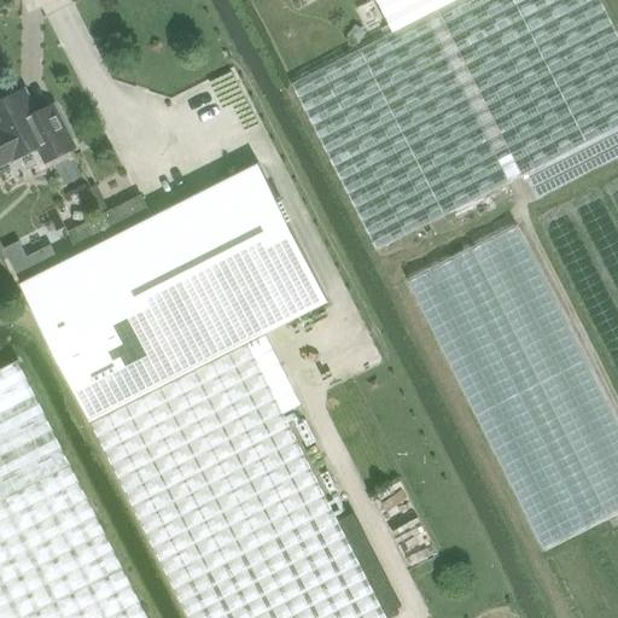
[(617,36),(599,0),(458,0),(394,33),(291,86),(377,251),(617,127),(617,36)]
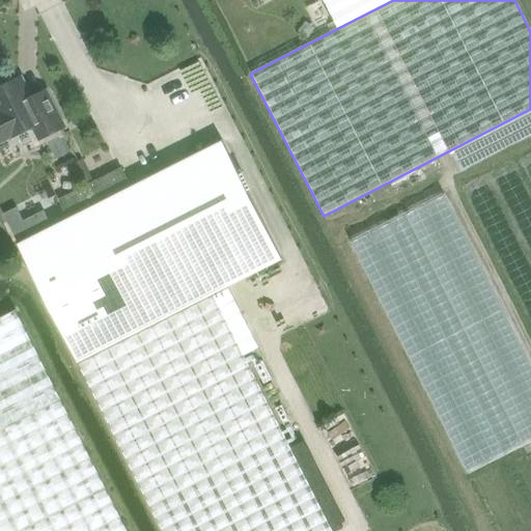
[(324,0),(338,28),(393,0),(324,0)]
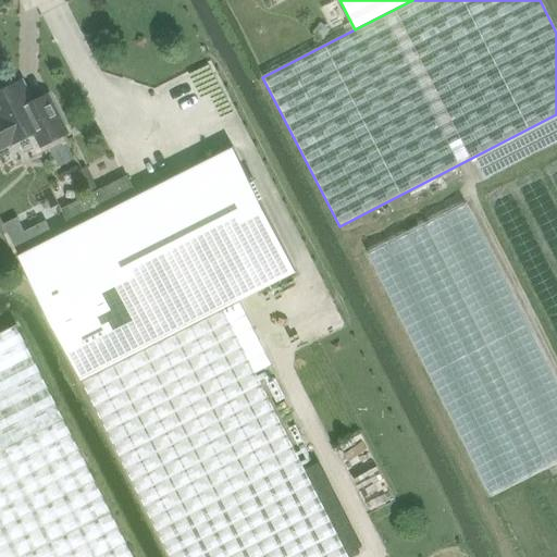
[(48,143),(67,133),(46,88),(29,97),(22,81),(0,91),(0,115),(0,116),(0,147),(13,140),(14,143),(41,128),(48,143)]
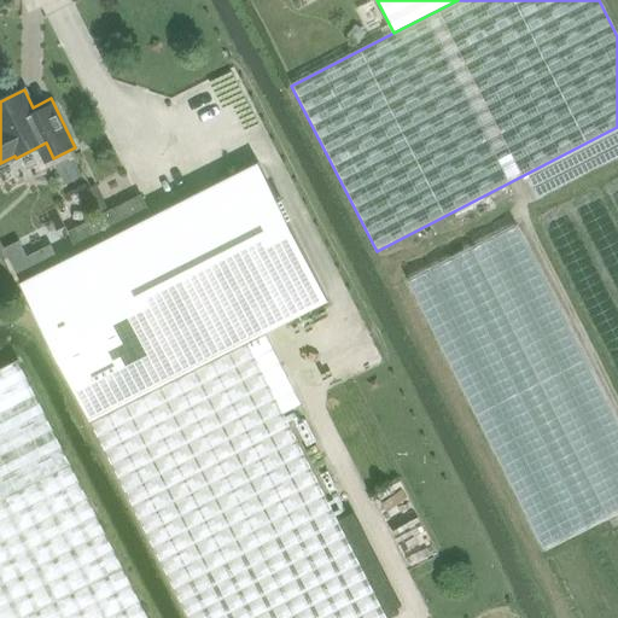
[(92,420),(266,332),(328,301),(260,162),(152,216),(141,194),(69,232),(80,252),(58,263),(33,277),(22,281),(92,420)]
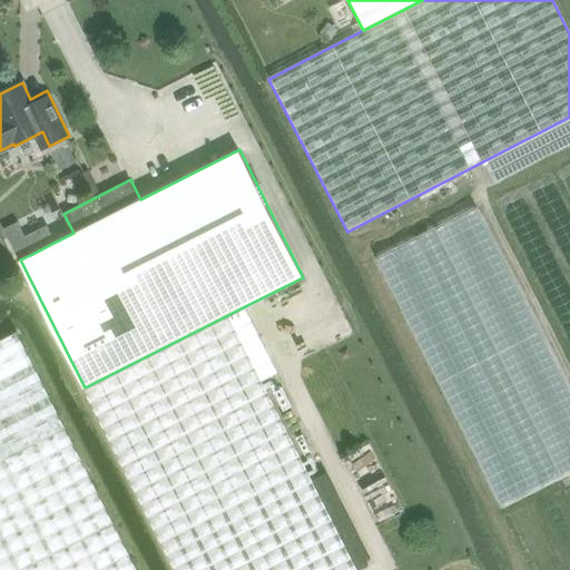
[(569,471),(569,396),(485,205),(376,253),(490,508),(569,471)]
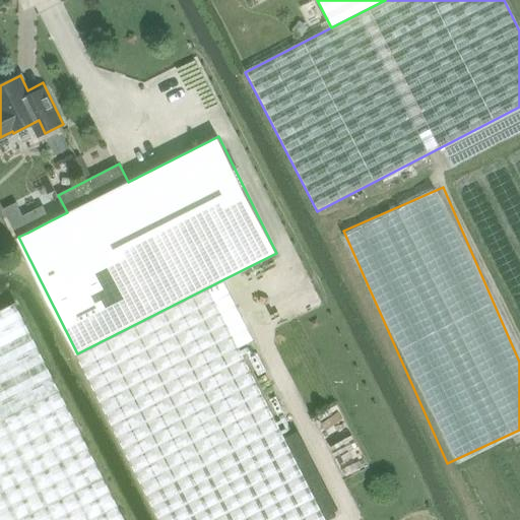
[(161,519),(326,519),(238,343),(252,335),(223,279),(77,353),(161,519)]
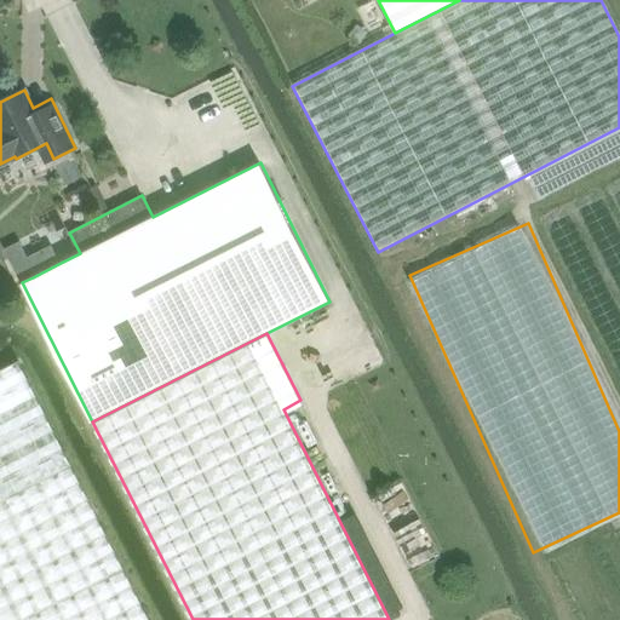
[(0,619),(148,619),(19,363),(0,372),(0,619)]
